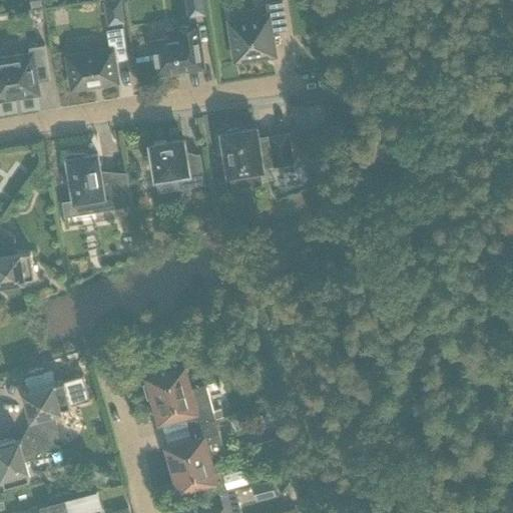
[(185,0),(187,18),(205,15),(203,0),(185,0)]
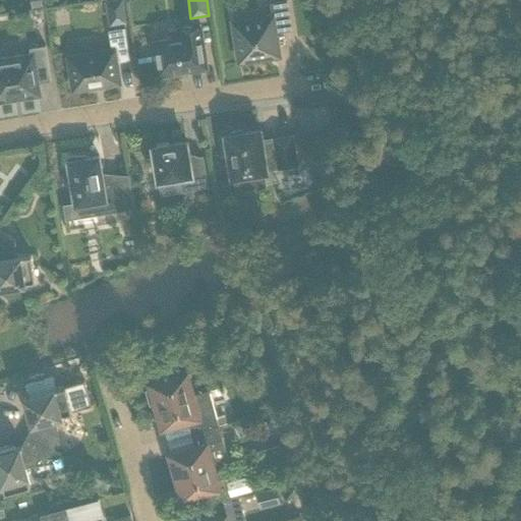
[(233,21),(239,62),(263,58),(263,60),(277,58),(276,56),(280,55),(276,32),(292,29),(287,1),(271,3),(273,15),(233,21)]
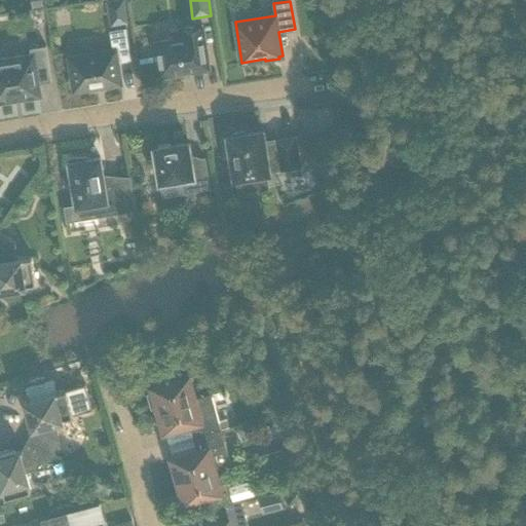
[(70,58),(75,90),(120,83),(117,63),(132,61),(126,28),(110,30),(113,50),(70,58)]
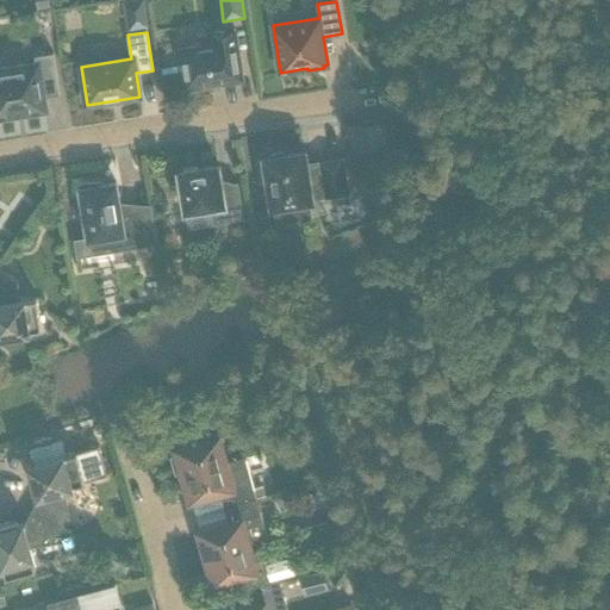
[(187,88),(243,79),(236,32),(215,36),(216,43),(180,49),(187,88)]
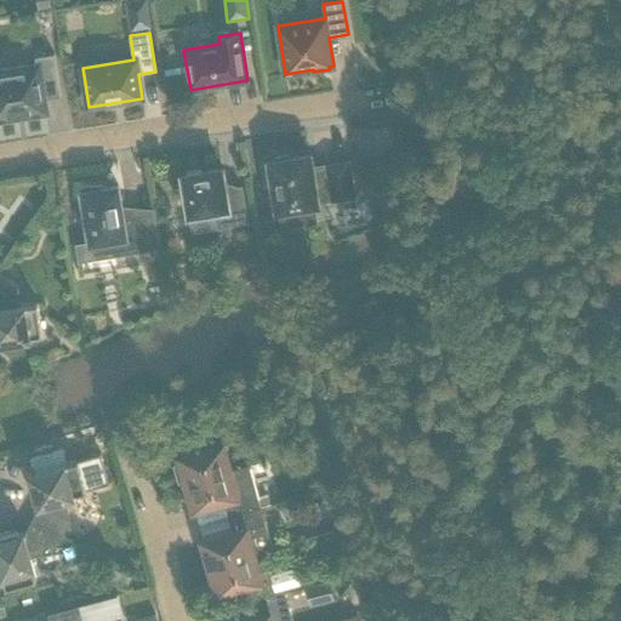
[(0,74),(0,115),(7,115),(7,119),(33,115),(33,110),(45,109),(44,98),(61,96),(55,53),(35,57),(36,64),(0,69),(0,70),(0,74)]
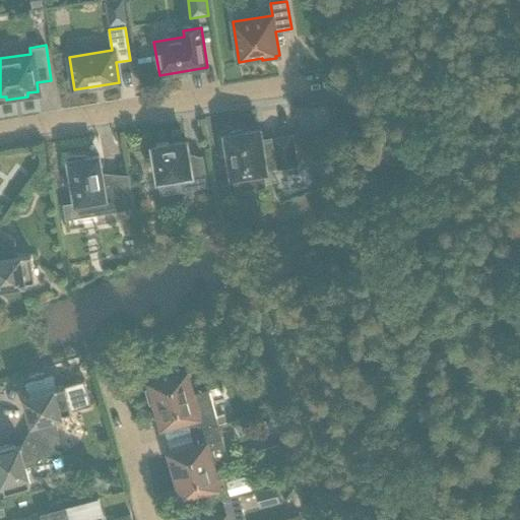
[(230,134),(225,134),(226,140),(222,140),(225,155),(230,154),(233,177),(267,171),(266,169),(297,164),(293,136),(262,141),(260,129),(243,132),(239,129),(233,130),(230,134)]
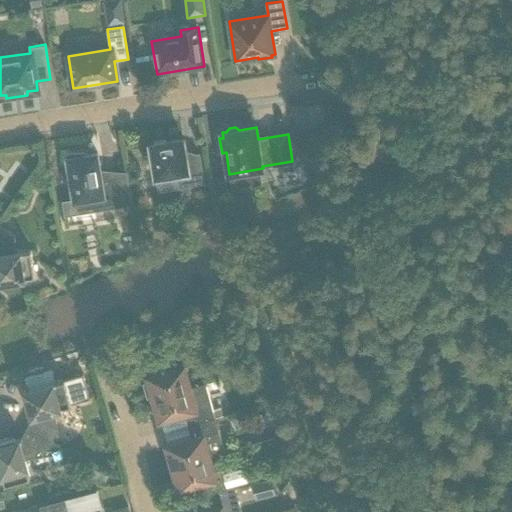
[(150,144),(156,177),(158,177),(158,178),(161,180),(171,179),(173,176),(173,175),(178,174),(180,186),(204,183),(199,153),(187,155),(184,139),(167,141),(165,139),(155,141),(153,143),(150,144)]
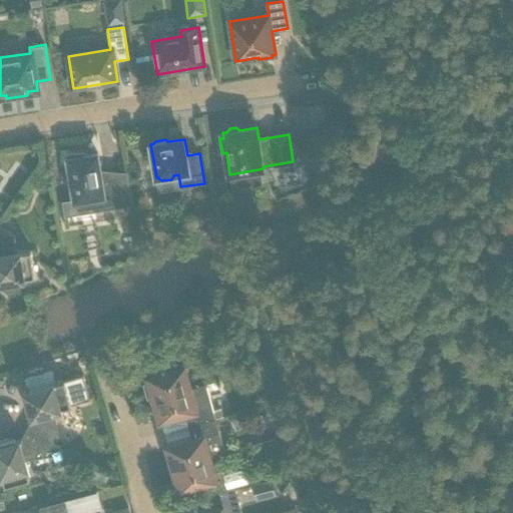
[(69,165),(75,200),(92,197),(94,210),(120,206),(115,177),(102,179),(98,152),(85,154),(85,152),(67,153),(67,165),(69,165)]
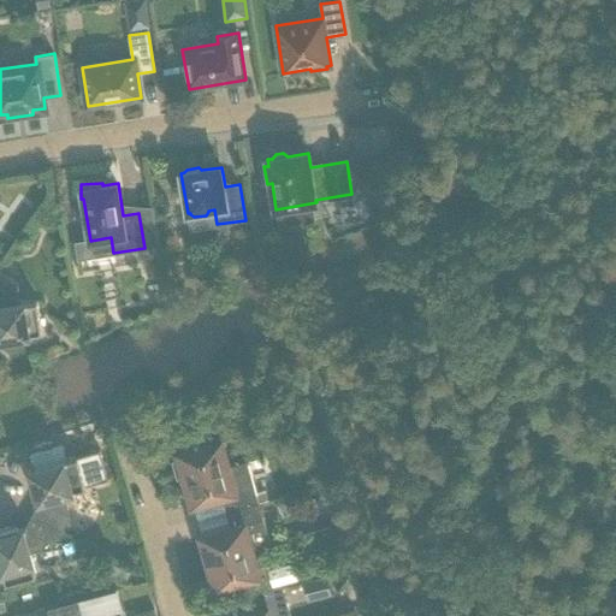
[(0,337),(42,331),(37,300),(21,302),(17,283),(0,270),(0,337)]
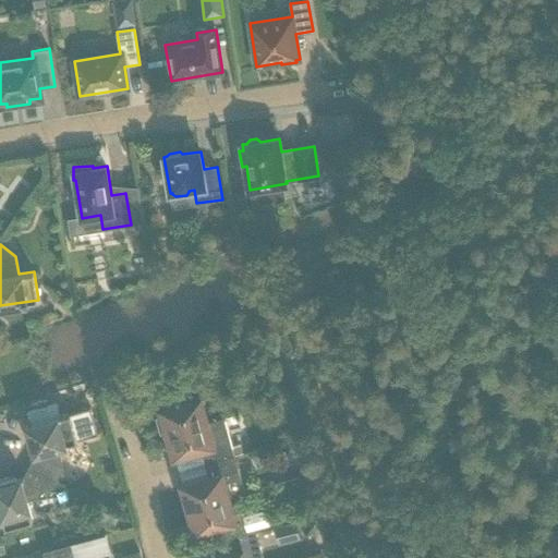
[(156,416),(160,432),(167,431),(168,433),(208,422),(202,399),(218,393),(214,379),(184,388),(189,402),(161,409),(162,414),(156,416)]
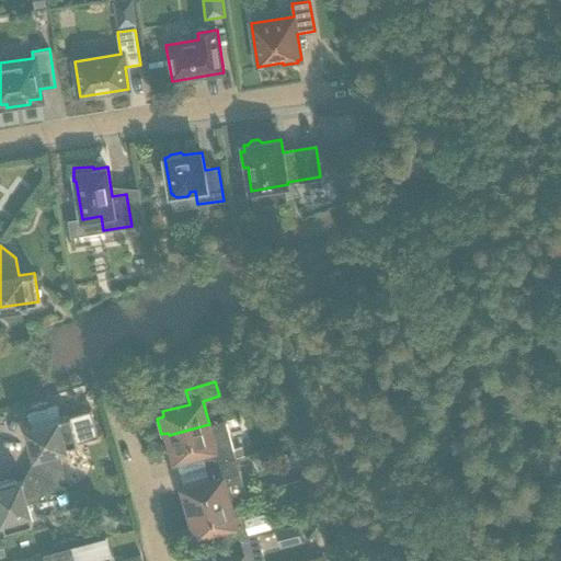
[(30,430),(26,431),(32,451),(35,451),(36,457),(31,468),(57,483),(65,470),(58,467),(63,460),(59,448),(99,436),(91,409),(60,418),(57,405),(29,413),(33,425),(30,426),(29,424),(27,424),(30,430)]
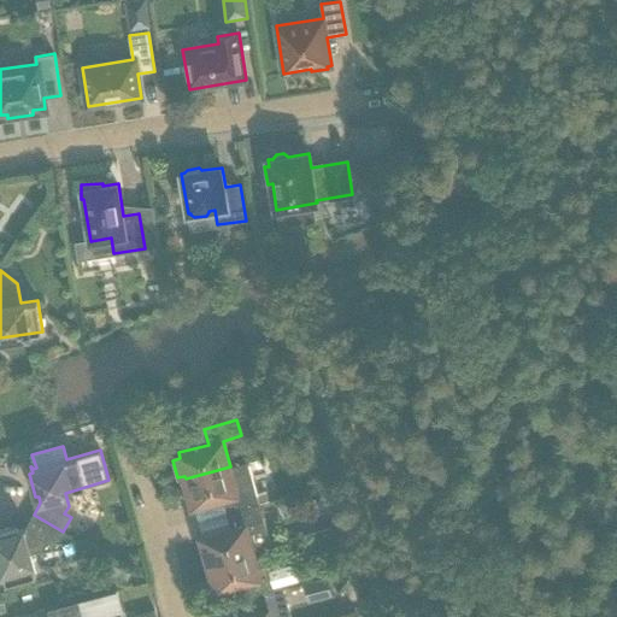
[(223,497),(227,512),(252,505),(260,503),(269,500),(266,491),(258,493),(248,462),(230,466),(186,479),(193,505),(223,497)]
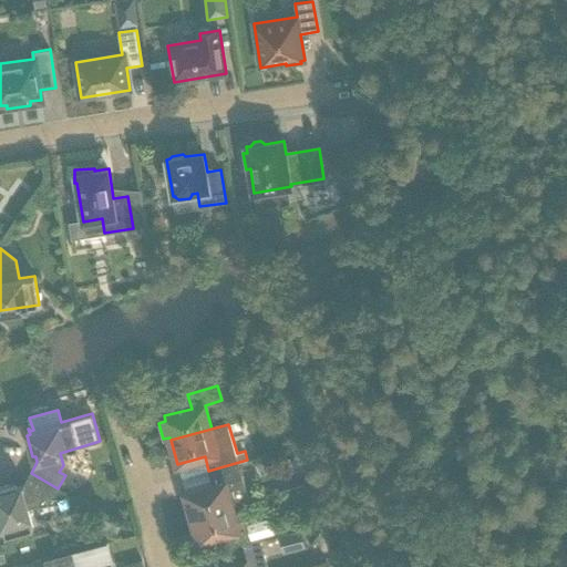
[(185,493),(192,517),(229,506),(250,501),(239,462),(232,464),(208,471),(213,485),(185,493)]
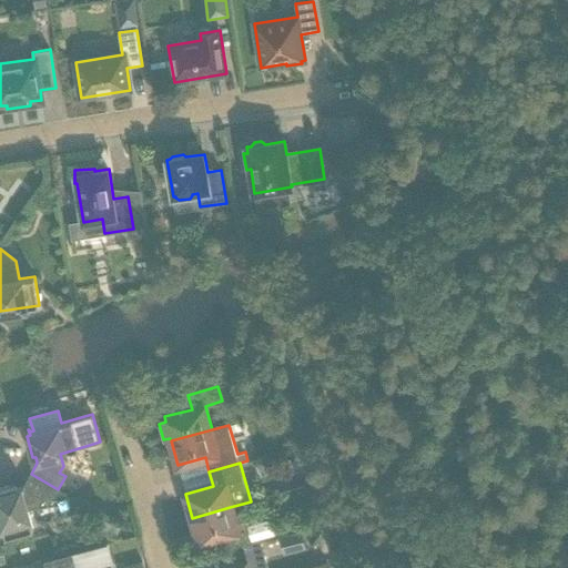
[(19,487),(18,484),(0,488),(0,515),(6,536),(33,529),(28,509),(41,505),(44,498),(51,501),(58,489),(31,474),(24,485),(19,487)]
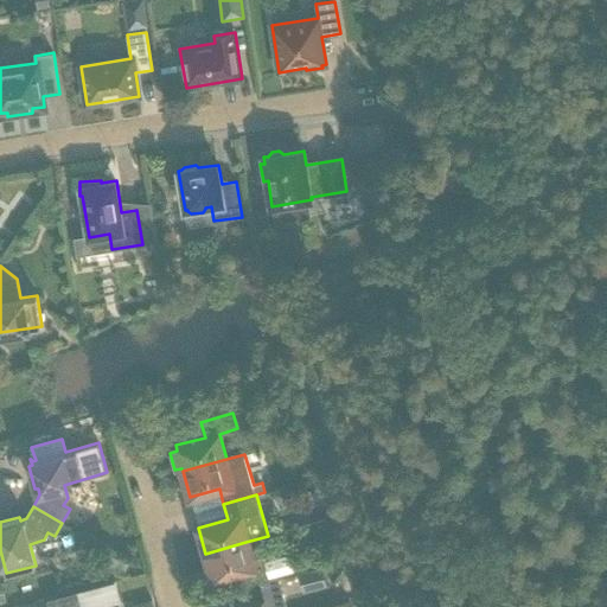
[(250,557),(246,542),(205,554),(212,579),(242,572),(247,586),(257,583),(267,580),(260,555),(250,557)]
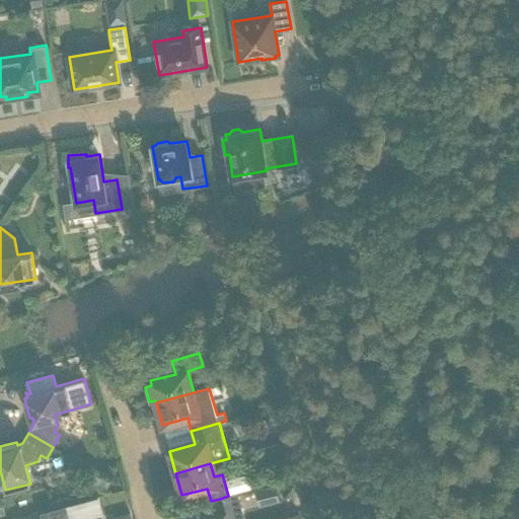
[(246,473),(226,478),(230,494),(250,488),(246,473)]
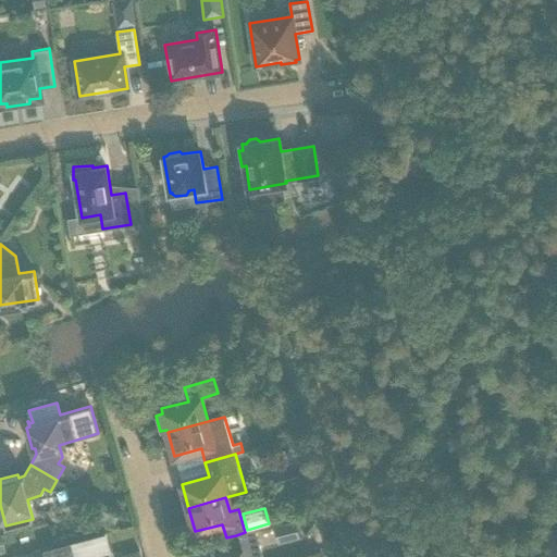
[(295,521),(273,527),(277,543),(299,537),(295,521)]
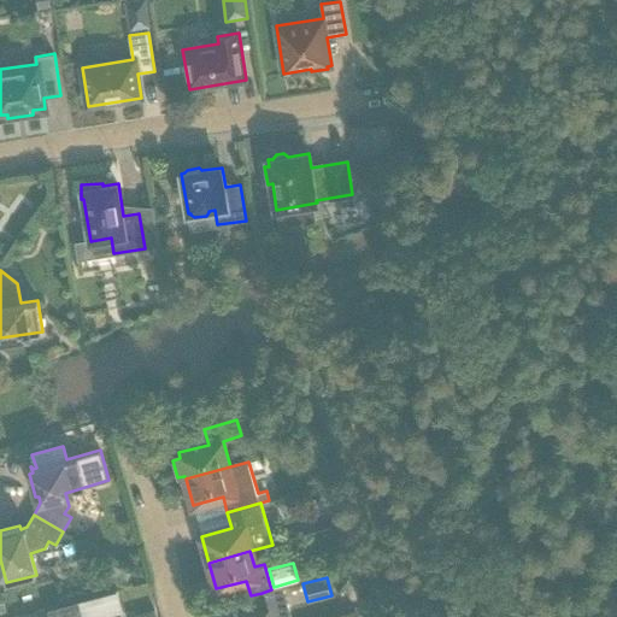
[(262,593),(251,595),(254,611),(234,616),(289,616),(281,587),(271,589),(262,593)]
